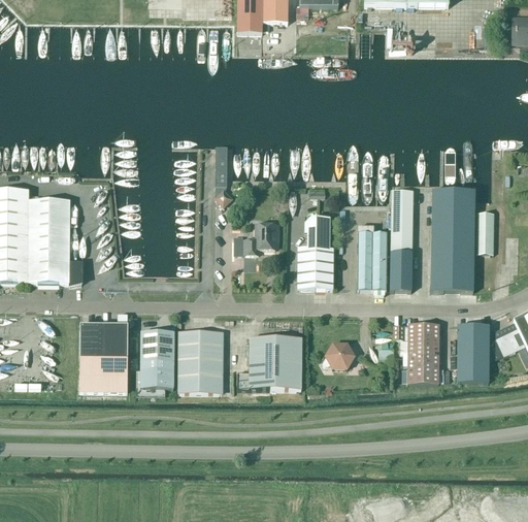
[(262,31),(262,21),(263,21),(263,28),(268,28),(268,21),(287,22),(287,0),(236,0),(236,31),(262,31)]
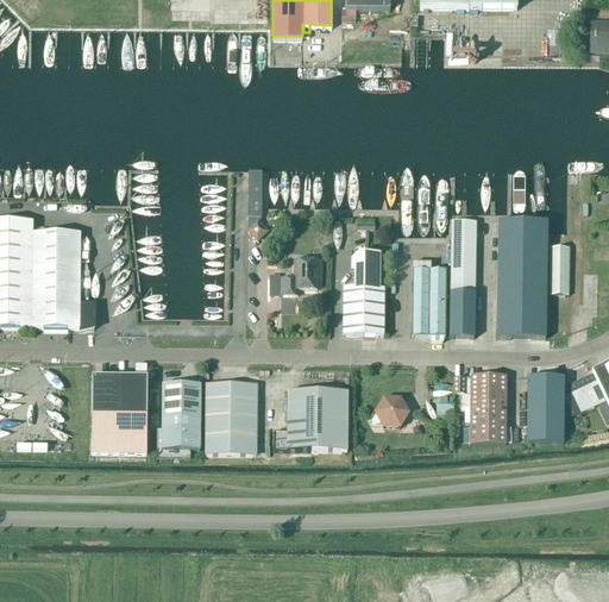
[(608,17),(588,18),(589,49),(608,49),(608,17)]
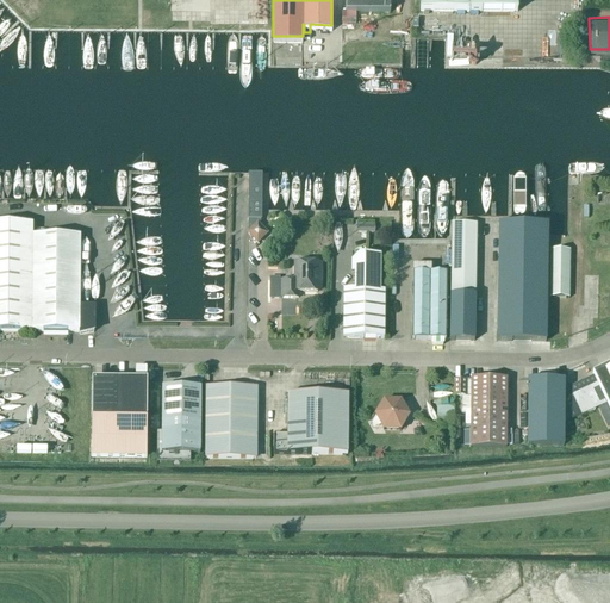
[(261,216),(261,212),(262,212),(262,171),(249,171),(248,212),(249,212),(249,217),(254,222),(248,227),(257,236),(267,228),(259,218),(261,216)]
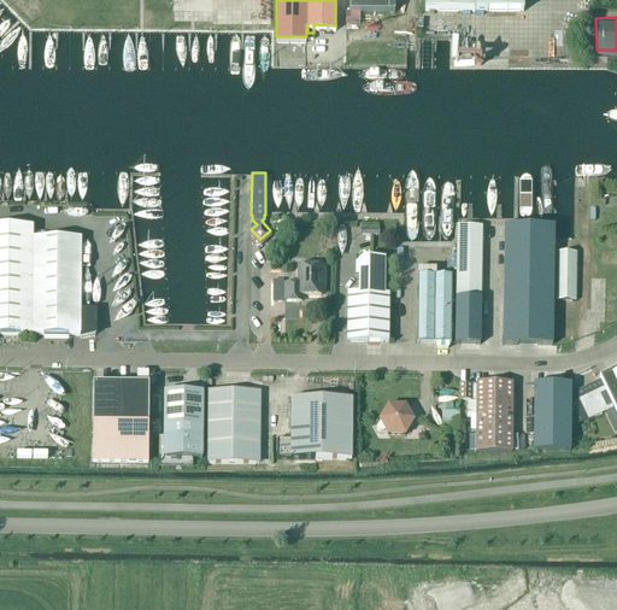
[(0,328),(81,329),(81,305),(81,233),(34,233),(34,221),(0,220),(0,328)]
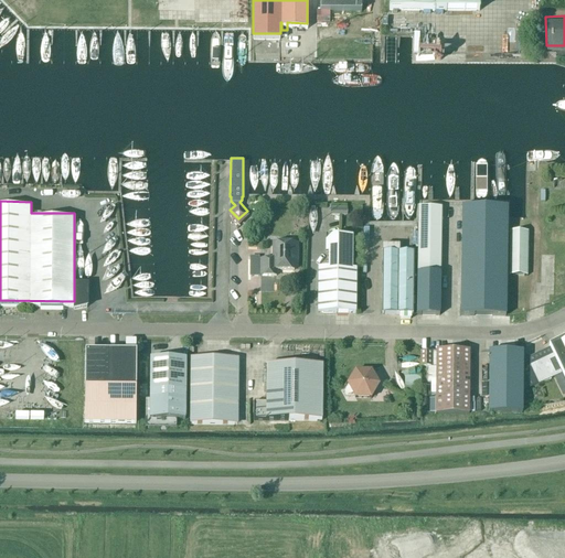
[(418,201),(417,309),(439,309),(441,202),(418,201)]
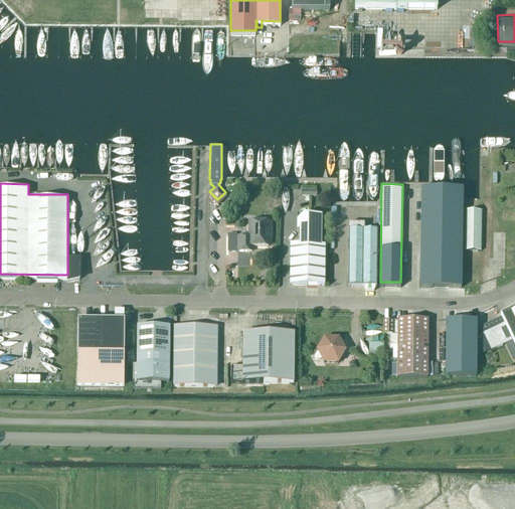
[(422,183),(420,282),(462,283),(463,184),(422,183)]
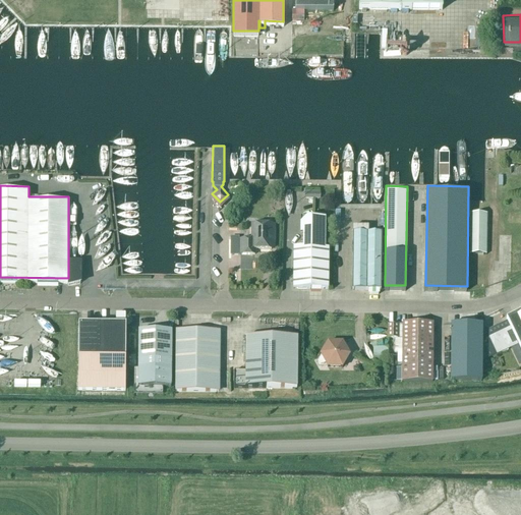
[(470,208),(470,248),(486,249),(486,208),(470,208)]
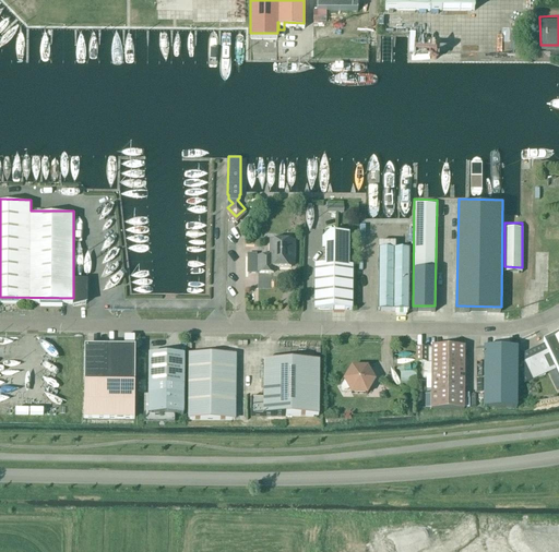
[(325,228),(325,260),(348,260),(348,229),(325,228)]
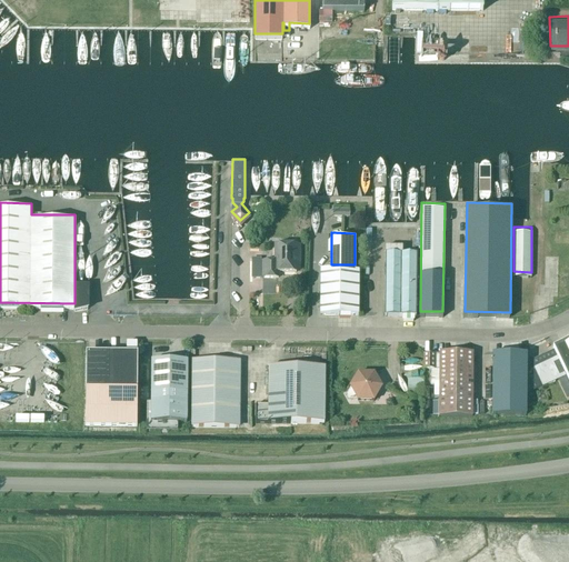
[(276,256),(262,256),(262,271),(278,272),(279,266),(297,266),(297,253),(299,253),(299,242),(297,240),(278,239),(276,241),(276,256)]
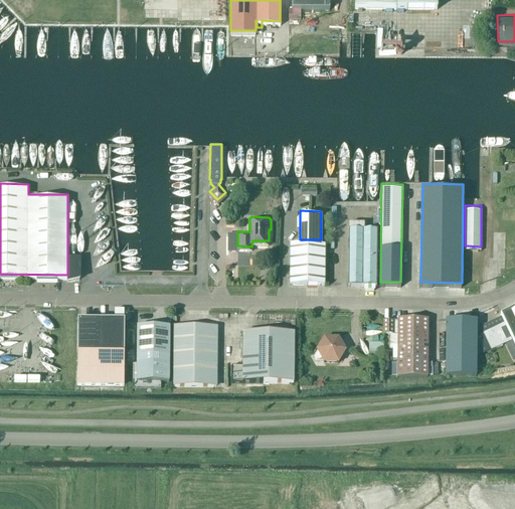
[(376,282),(377,224),(349,224),(348,281),(376,282)]
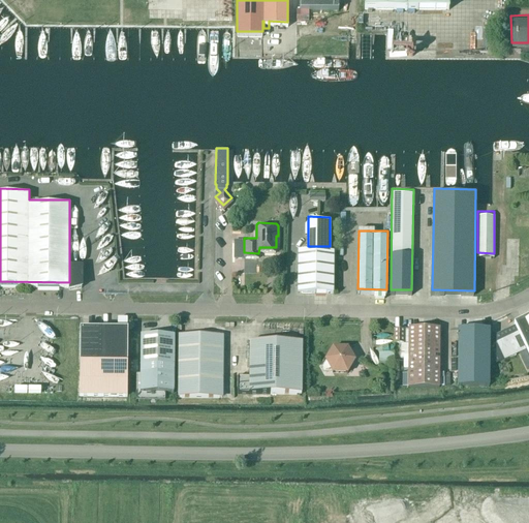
[(330,246),(308,246),(298,246),(298,287),(333,287),(334,247),(330,247),(330,246)]
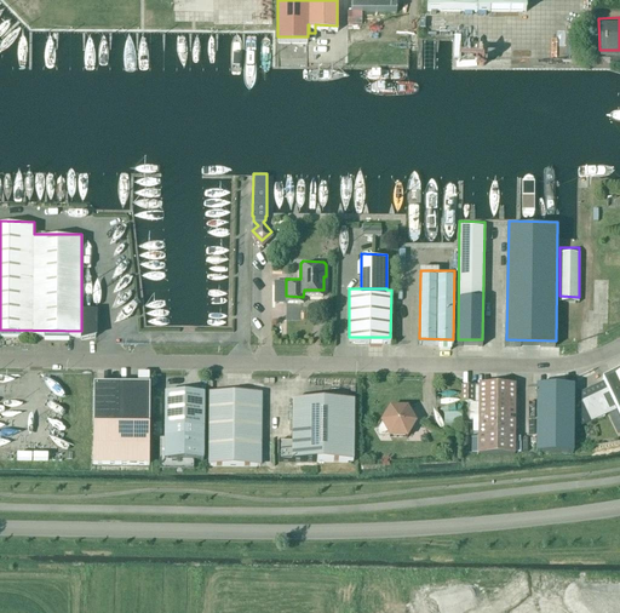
[(81,333),(96,331),(96,307),(81,307),(81,331),(81,333)]
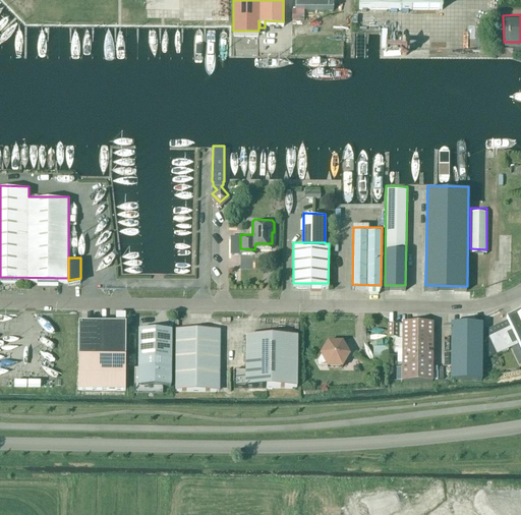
[(520,305),(507,313),(520,344),(520,305)]
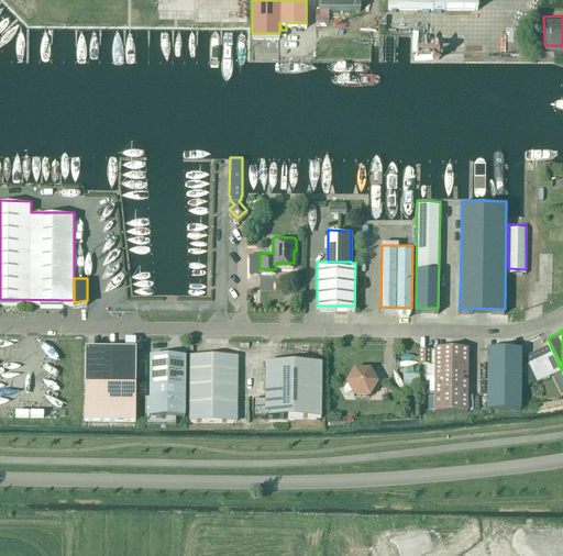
[(136,344),(85,344),(85,417),(135,417),(136,344)]
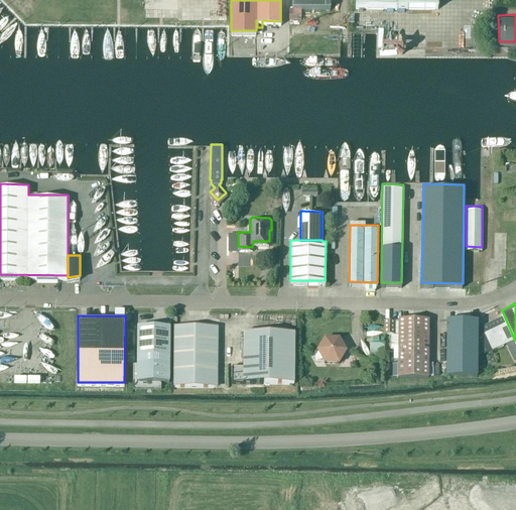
[(428,315),(398,315),(398,371),(428,371),(428,315)]
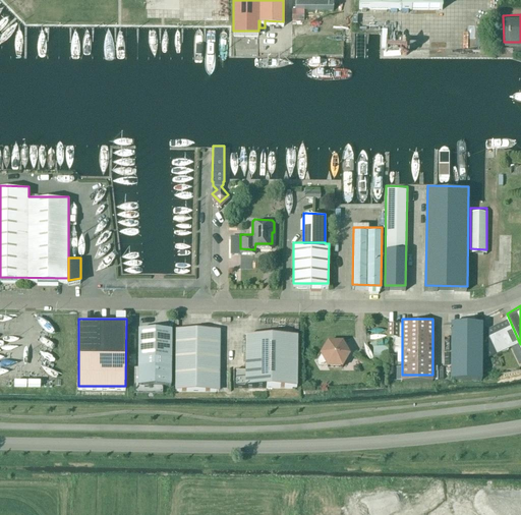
[(451,319),(451,376),(481,376),(481,319),(451,319)]
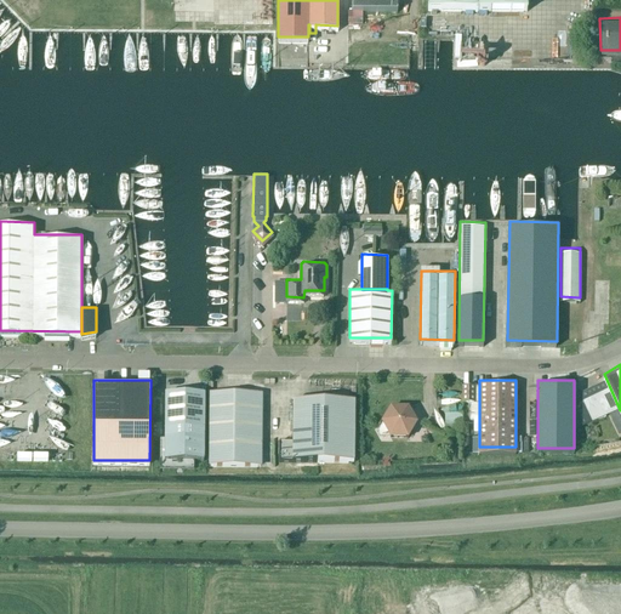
[(462,397),(474,397),(474,381),(462,381),(462,397)]
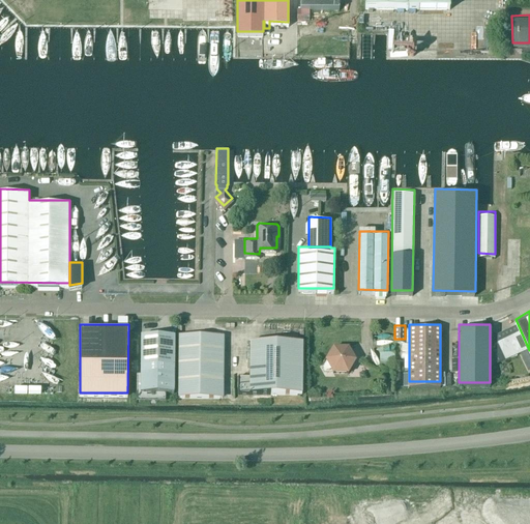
[(141,330),(140,388),(173,389),(174,331),(141,330)]
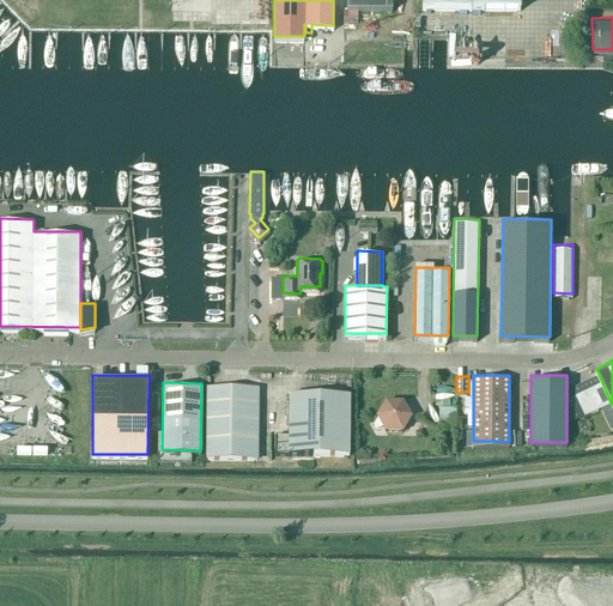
[(206,454),(254,455),(255,382),(207,382),(206,454)]
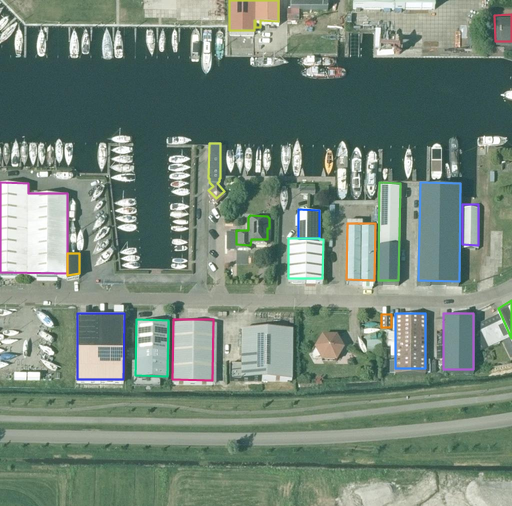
[(241,376),(291,376),(292,326),(242,325),(241,376)]
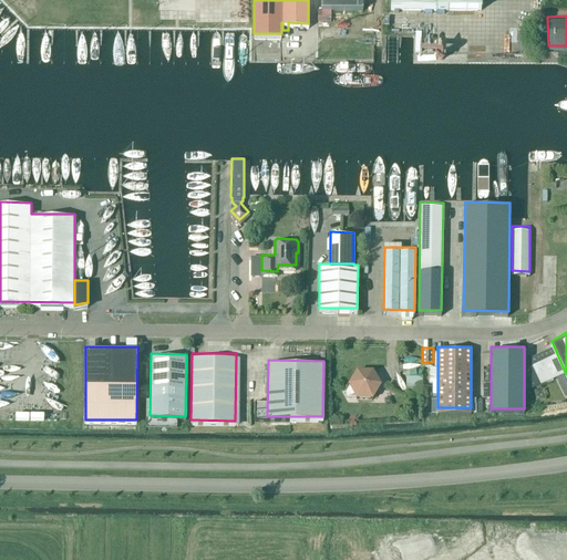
[(357,366),(349,380),(357,393),(372,393),(380,380),(372,366),(357,366)]
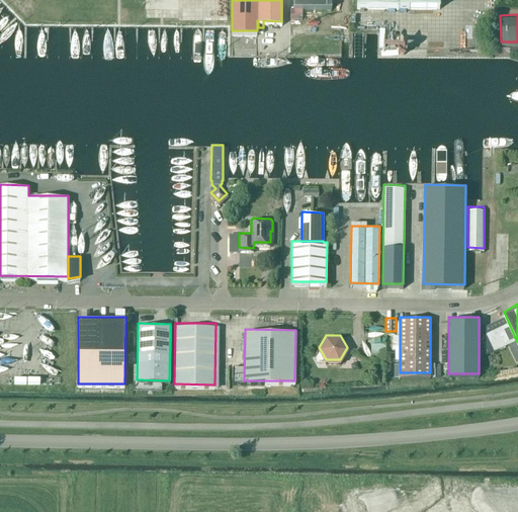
[(372,348),(386,349),(386,336),(373,335),(372,348)]
